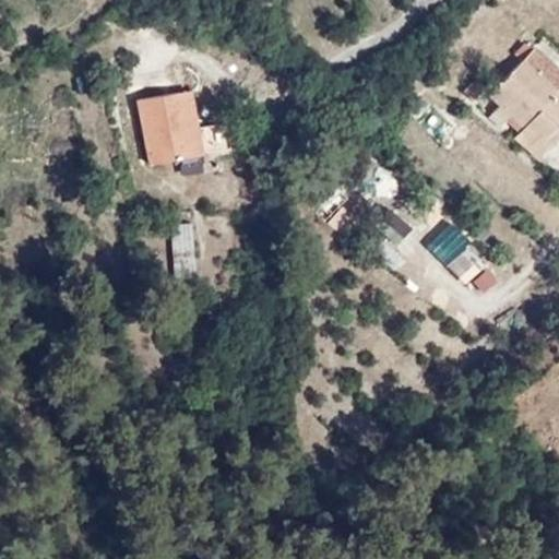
[(514,63),(520,69),(555,100),(558,95),(558,81),(525,50),(514,63)]
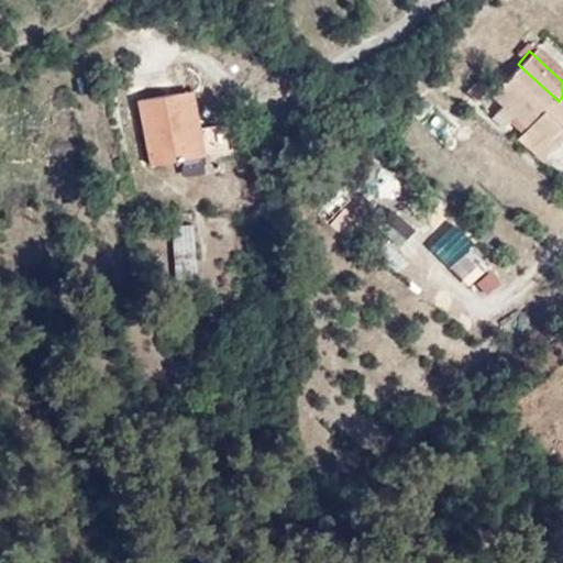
[(562,103),(559,101),(523,69),(507,89),(493,103),(504,113),(492,125),(504,135),(515,125),(529,135),(545,152),(560,135),(562,131),(562,103)]
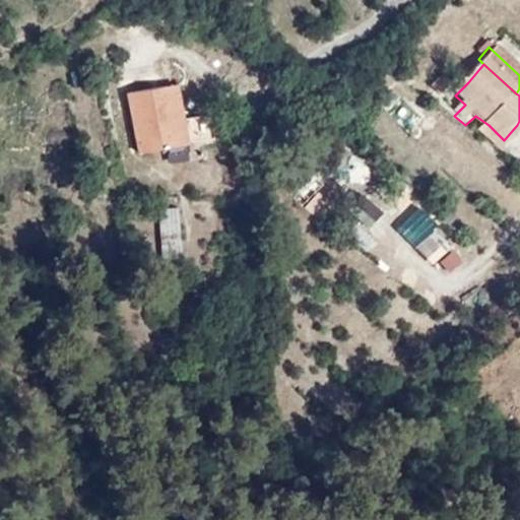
[(177,84),(165,87),(171,123),(184,121),(177,84)]
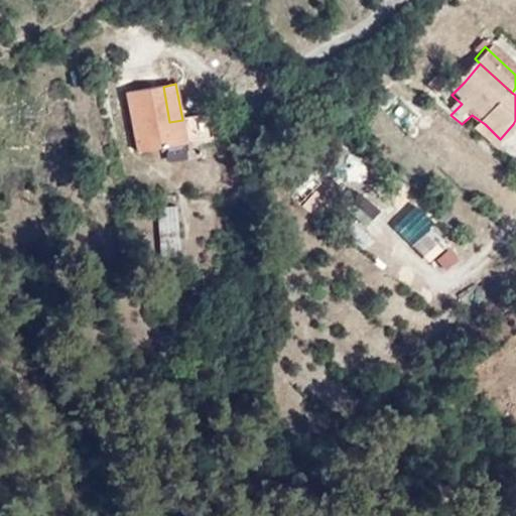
[(169,122),(163,87),(126,94),(138,153),(186,144),(182,120),(169,122)]
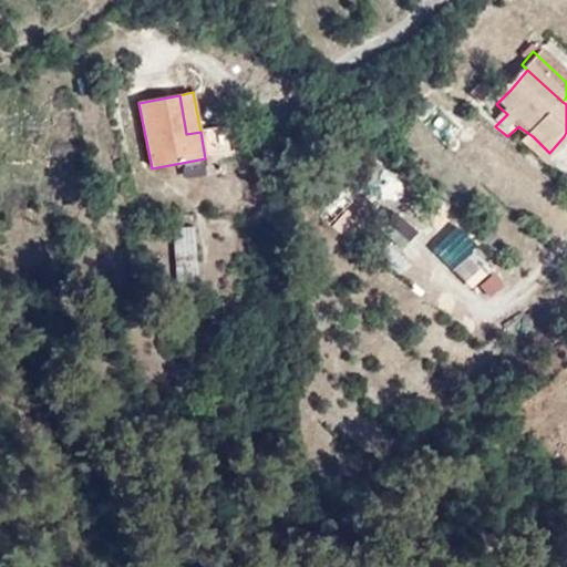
[(200,132),(205,158),(234,153),(230,127),(200,132)]
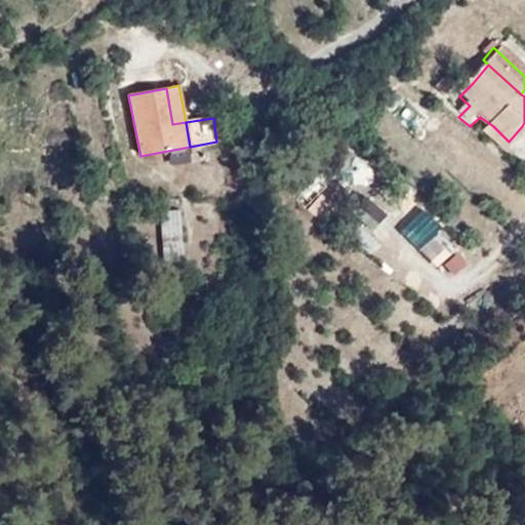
[(509,142),(493,126),(484,137),(508,157),(524,137),(524,128),(522,126),(509,142)]
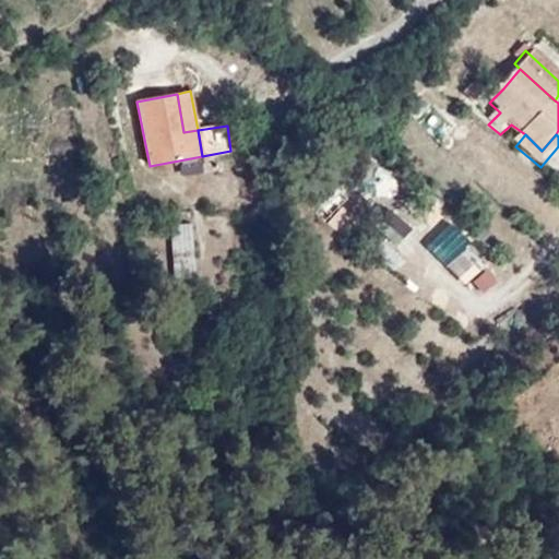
[(195,274),(194,249),(171,249),(174,275),(195,274)]
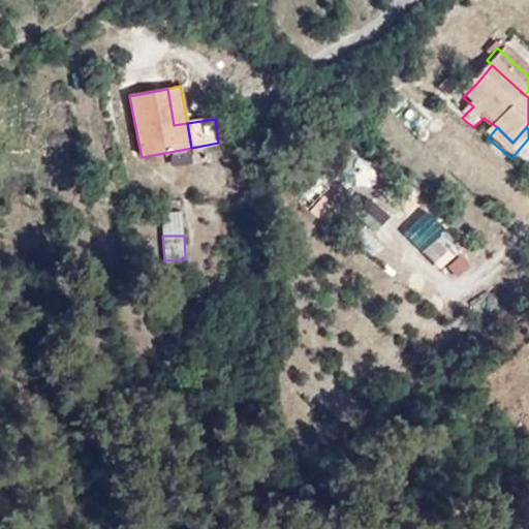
[(439,239),(425,250),(438,269),(454,257),(439,239)]
